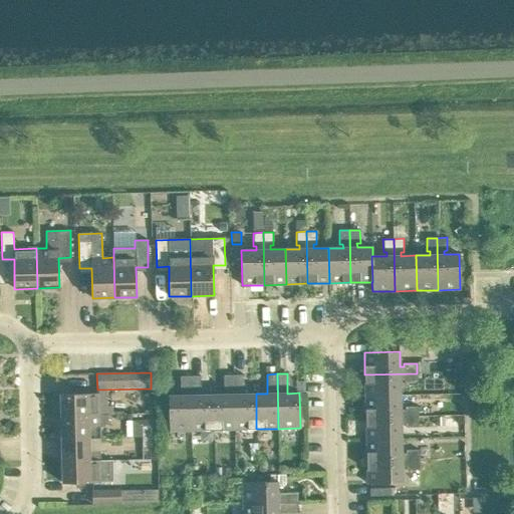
[(364,374),(365,397),(401,396),(400,380),(404,380),(404,383),(418,383),(417,373),(364,374)]
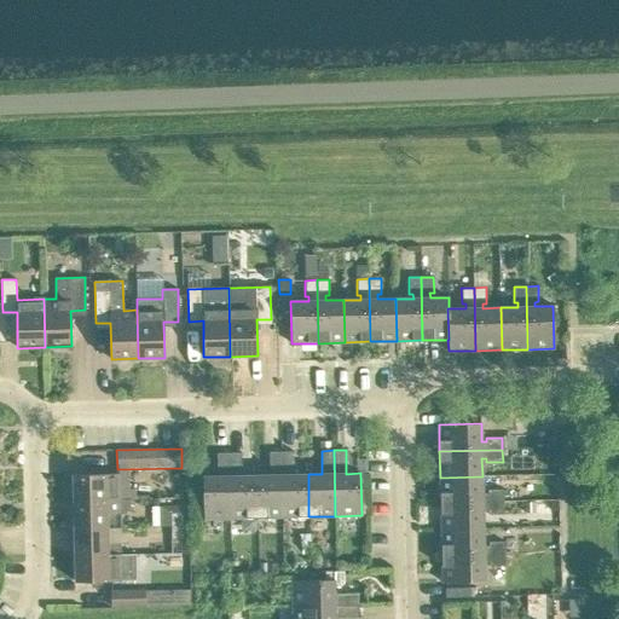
[(294,451),(281,452),(283,518),(308,516),(308,474),(294,475),(294,451)]
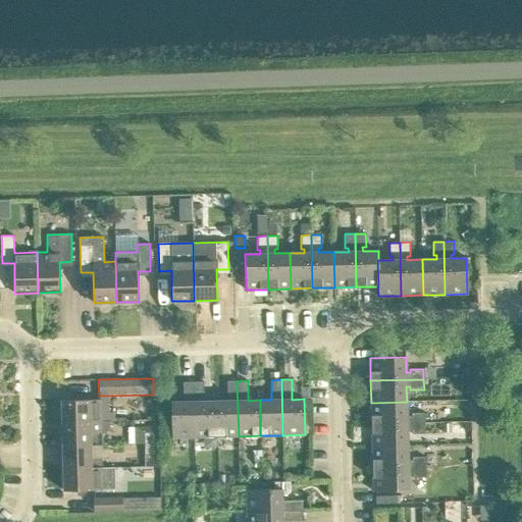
[(203,381),(193,382),(195,437),(216,436),(215,401),(204,402),(203,381)]
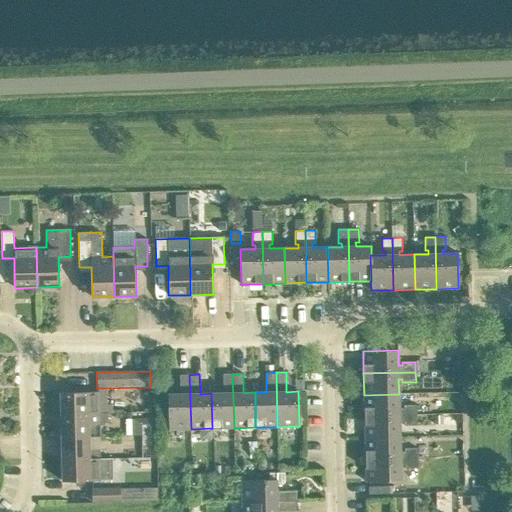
[(223,393),(211,393),(212,428),(234,428),(232,374),(222,374),(223,393)]
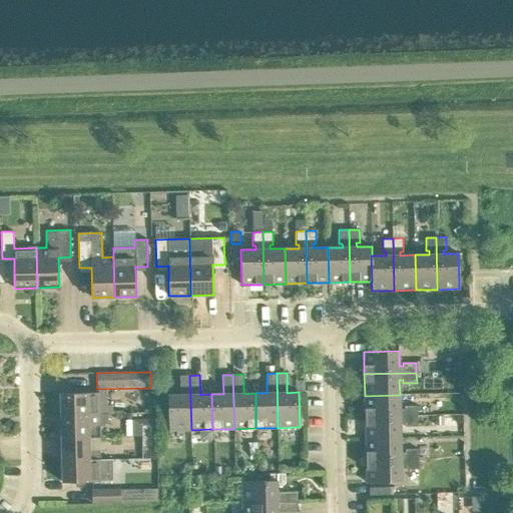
[(191,430),(189,376),(179,376),(180,395),(167,395),(168,430),(191,430)]
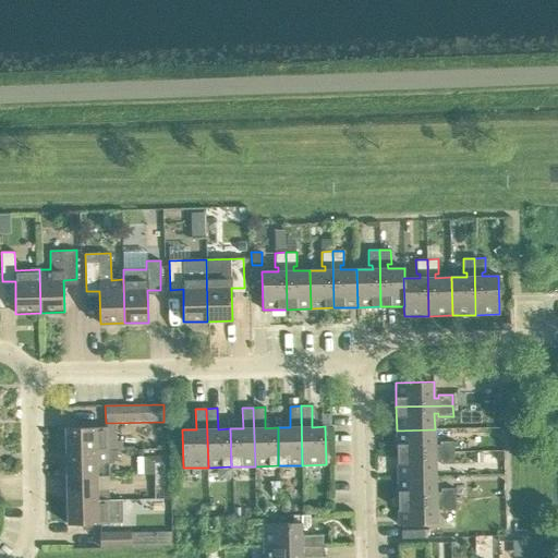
[(65,428),(67,451),(96,450),(96,451),(108,451),(121,451),(121,441),(108,441),(108,427),(65,428)]
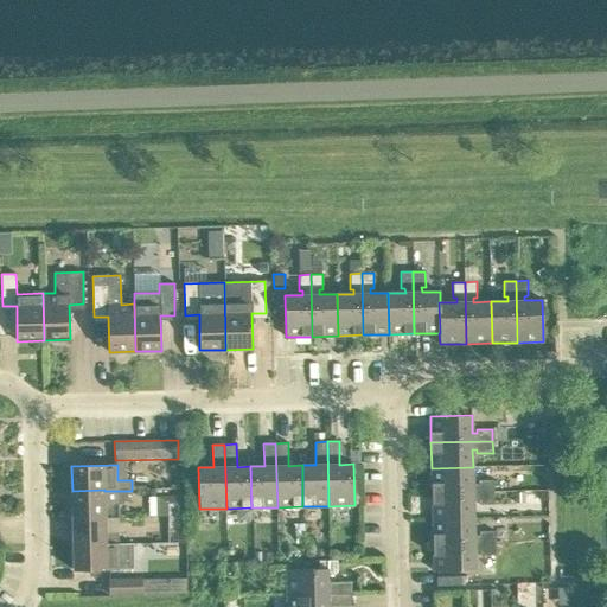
[(432,468),(432,493),(493,492),(493,480),(478,480),(478,484),(473,484),(473,467),(432,468)]
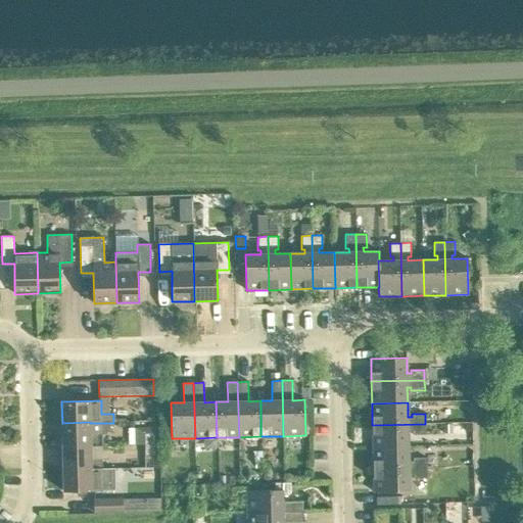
[(57,430),(57,446),(91,445),(91,432),(101,431),(101,423),(90,423),(90,422),(62,423),(62,430),(57,430)]
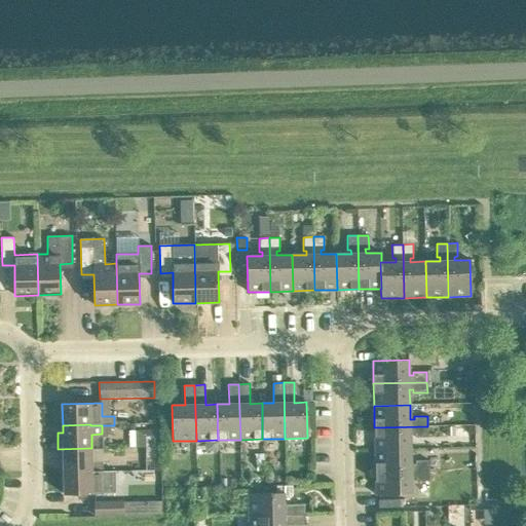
[(374,427),(375,450),(411,449),(410,434),(414,434),(414,437),(428,437),(427,426),(374,427)]
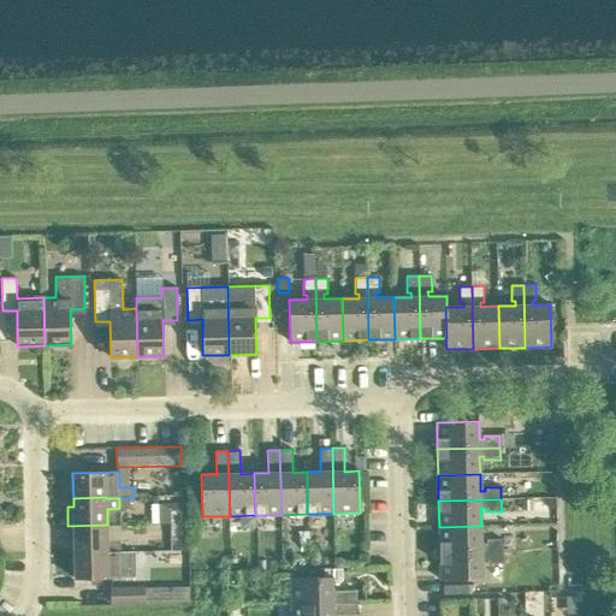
[(522,510),(532,510),(532,501),(522,501),(522,510)]
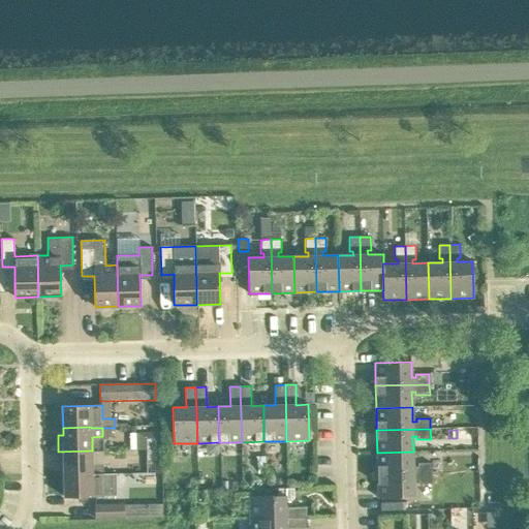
[(146,439),(146,449),(156,449),(156,438),(146,439)]
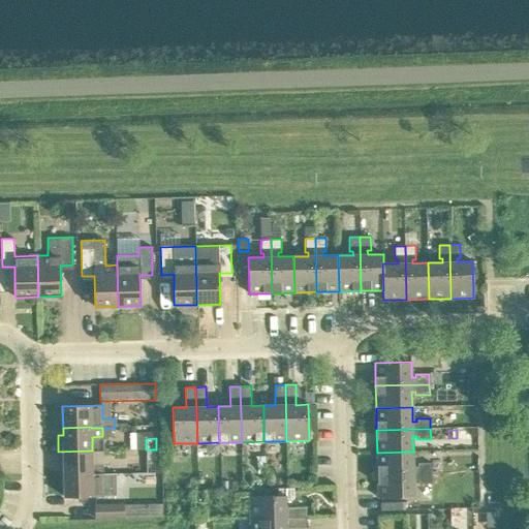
[(156,449),(146,449),(146,460),(156,460),(156,449)]
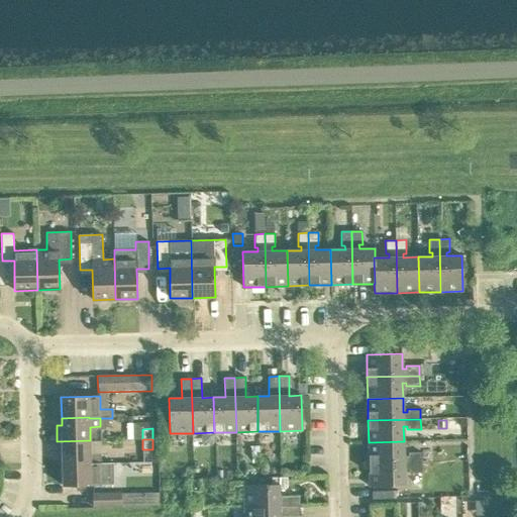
[(63,457),(63,464),(90,463),(101,462),(101,454),(90,454),(90,440),(57,441),(58,457),(63,457)]
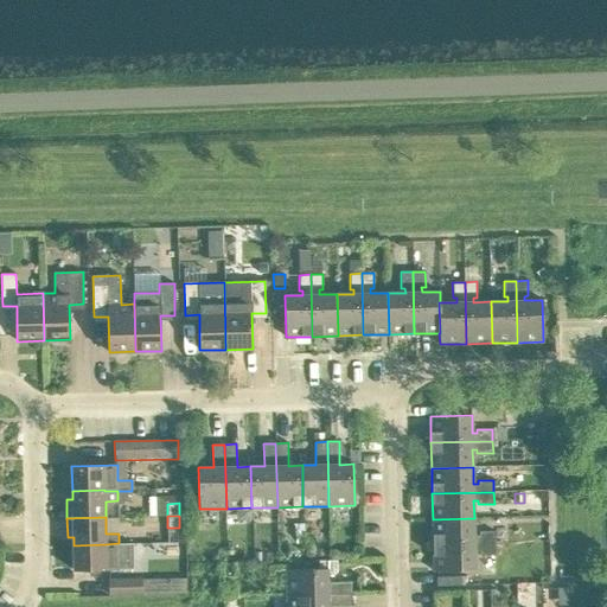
[(433,519),(433,544),(494,543),(494,531),(479,531),(479,535),(474,536),(474,518),(433,519)]
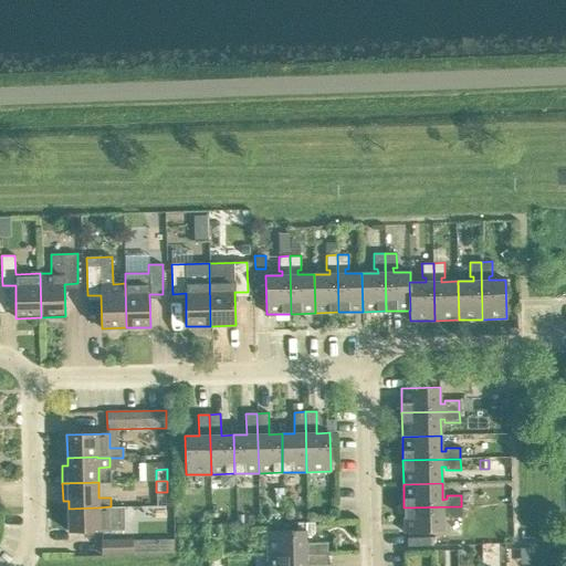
[(98,507),(69,509),(69,532),(112,531),(111,506),(98,507)]
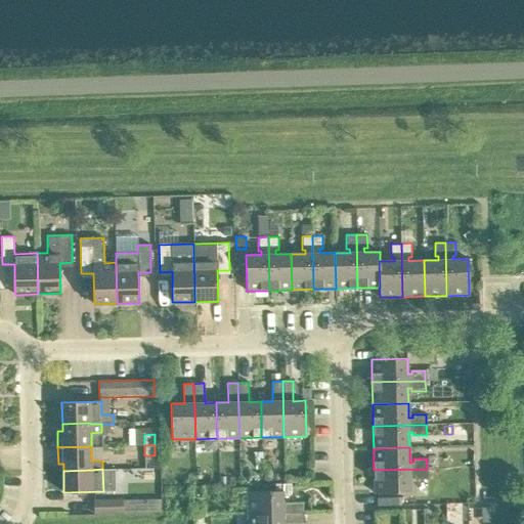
[(427,469),(374,470),(375,492),(410,492),(409,476),(413,476),(415,479),(428,479),(427,469)]
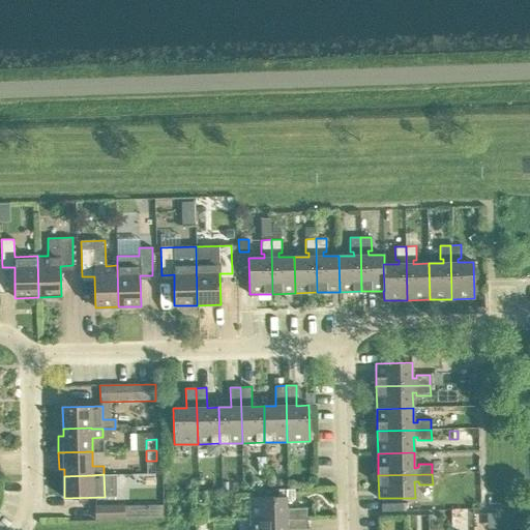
[(249,497),(251,520),(306,519),(306,508),(286,508),(286,496),(249,497)]
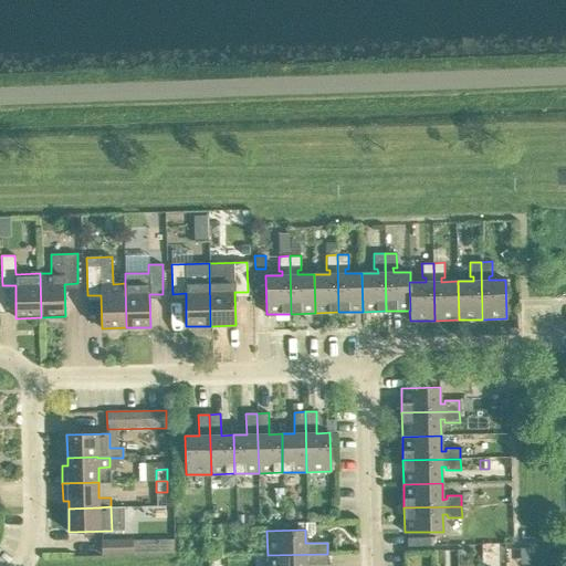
[(101,541),(102,555),(133,554),(133,553),(133,540),(101,541)]
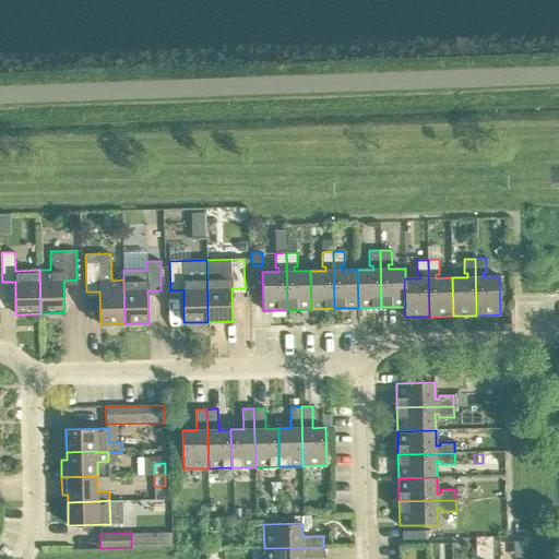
[(143,533),(131,533),(131,546),(131,547),(143,547),(143,546),(143,533)]
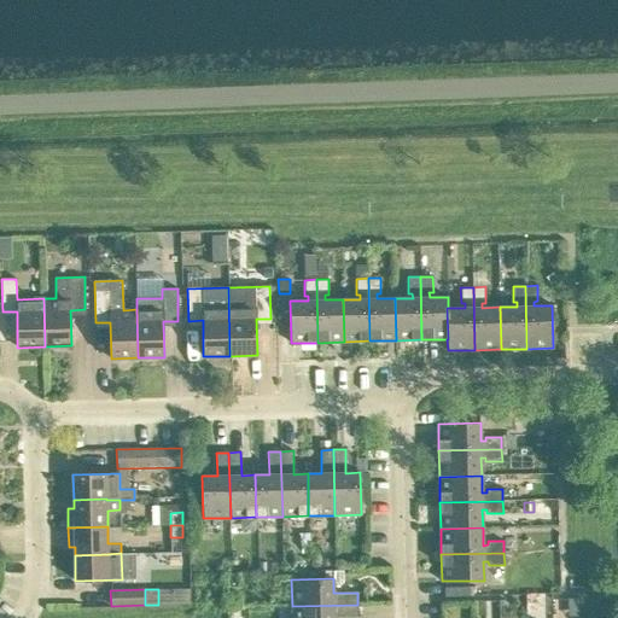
[(292,606),(291,617),(334,617),(357,617),(357,605),(292,606)]
